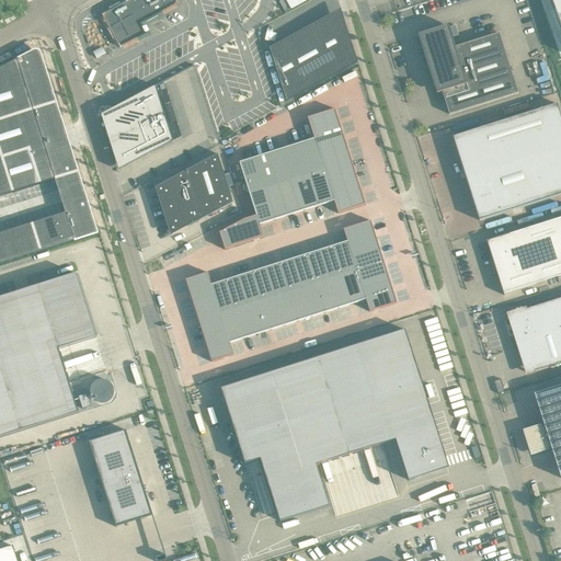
[(125,0),(126,2),(102,15),(115,38),(119,48),(146,34),(142,29),(140,24),(178,3),(175,0),(125,0)]
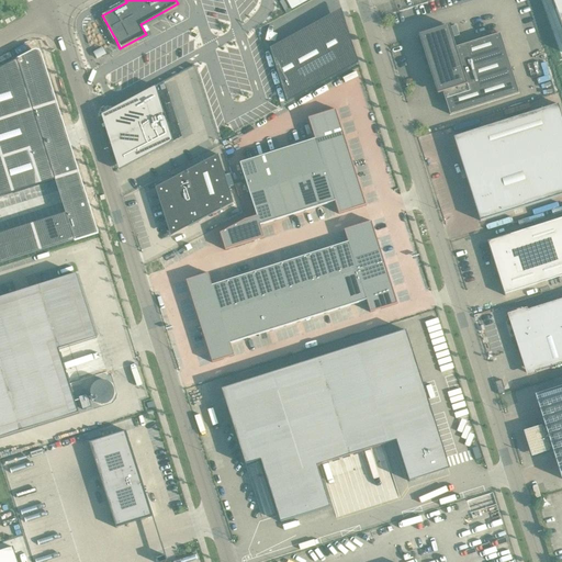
[(282,0),(280,1),(280,2),(285,13),(291,10),(287,1),(285,0),(282,0)]
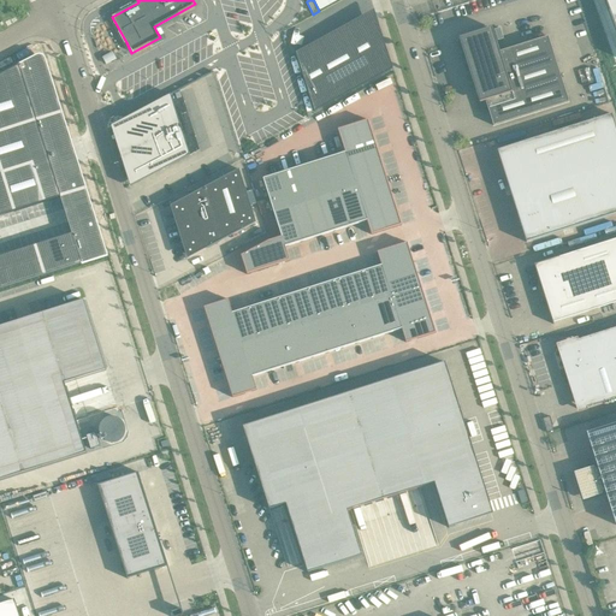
[(615,0),(605,0),(615,28),(615,0)]
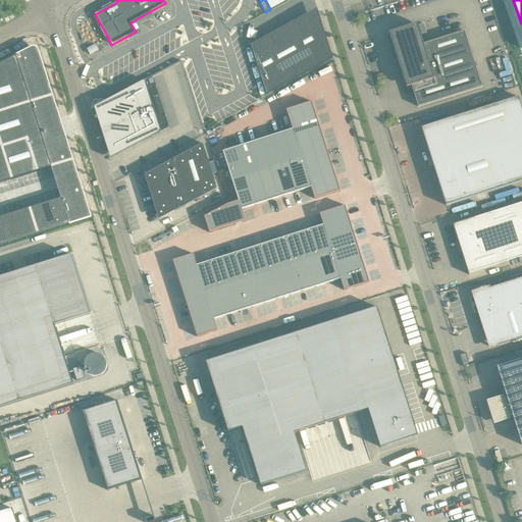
[(252,44),(251,45),(266,95),(332,58),(332,56),(324,50),(307,18),(268,40),(267,40),(261,43),(252,44)]
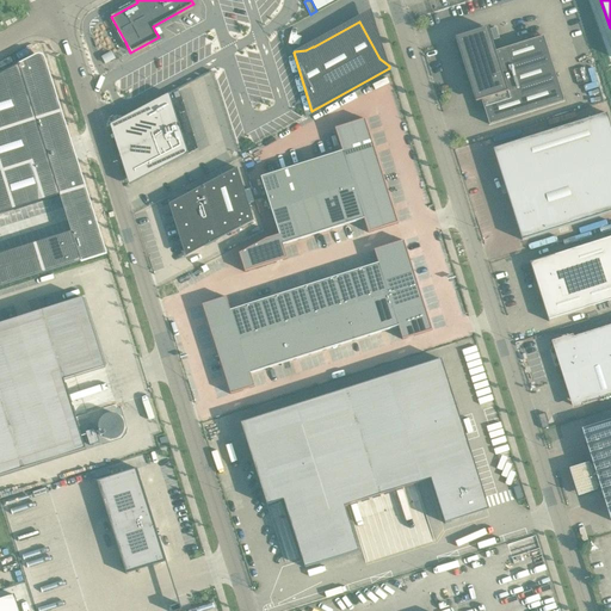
[(458,38),(471,82),(476,81),(480,93),(479,93),(489,125),(563,102),(543,36),(495,51),(488,29),(458,38)]
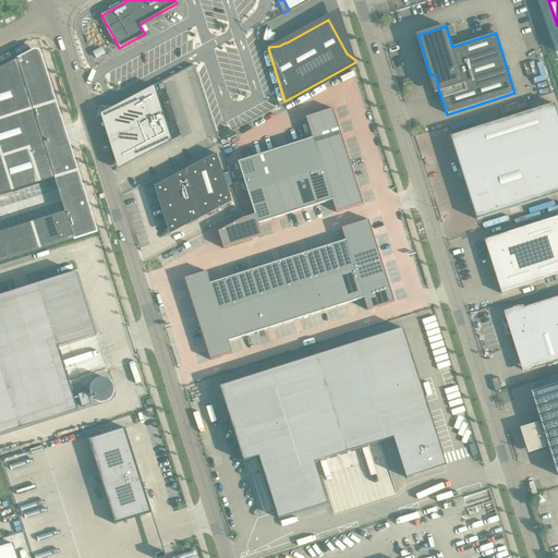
[(17,59),(0,68),(0,196),(55,179),(65,211),(0,231),(0,262),(74,239),(74,240),(97,232),(41,56),(40,53),(39,52),(38,51),(37,51),(36,51),(35,50),(34,50),(32,51),(17,59)]
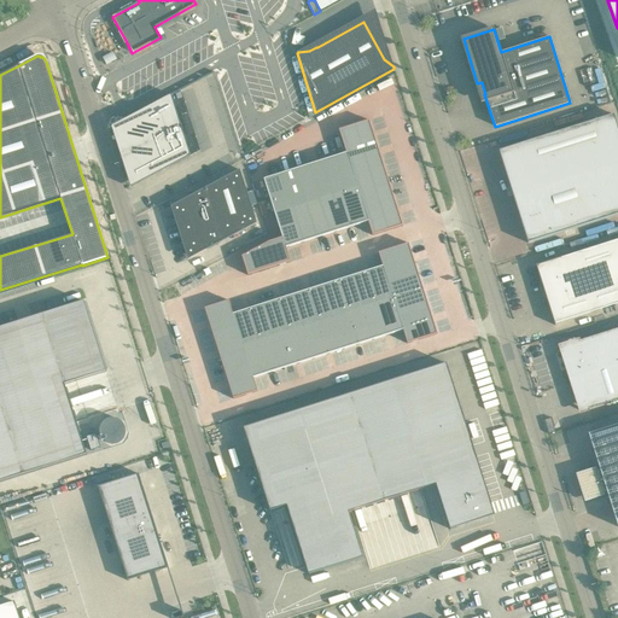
[(216,75),(170,91),(181,121),(184,120),(187,132),(185,133),(192,153),(227,141),(215,106),(210,108),(207,99),(215,95),(217,100),(225,98),(216,75)]
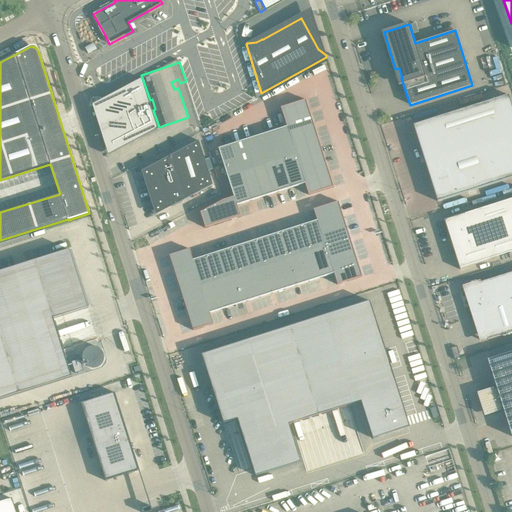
[(108,155),(157,129),(141,79),(93,105),(108,155)]
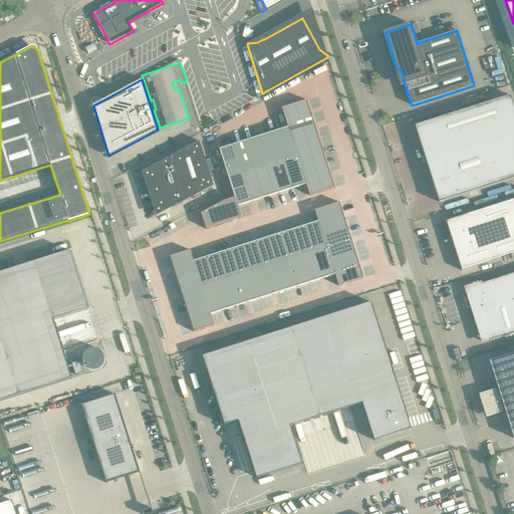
[(439,203),(513,178),(513,106),(510,95),(415,125),(439,203)]
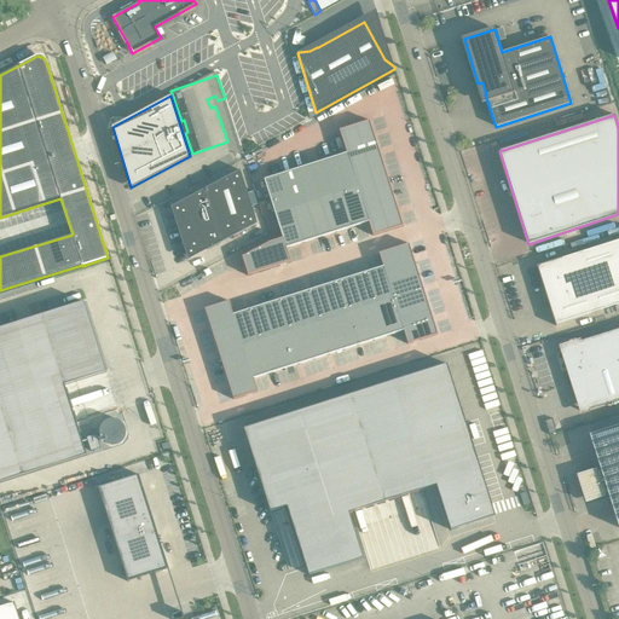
[(268,243),(242,258),(248,276),(290,262),(287,248),(369,223),(374,236),(403,226),(370,121),(340,131),(347,154),(265,180),(283,238),(268,243)]
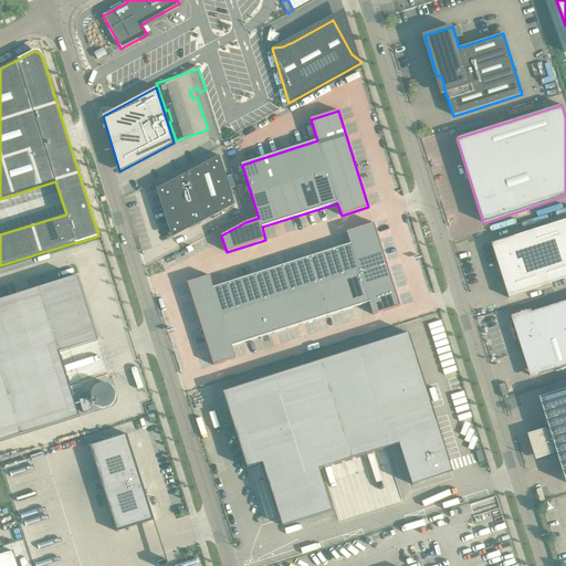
[(178,179),(159,189),(174,236),(191,227),(191,228),(234,205),(219,156),(177,178),(178,179)]
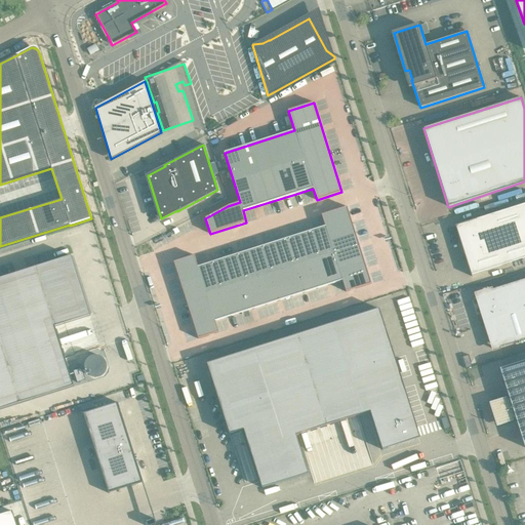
[(524,203),(455,226),(466,257),(472,277),(472,276),(472,275),(524,257),(524,203)]
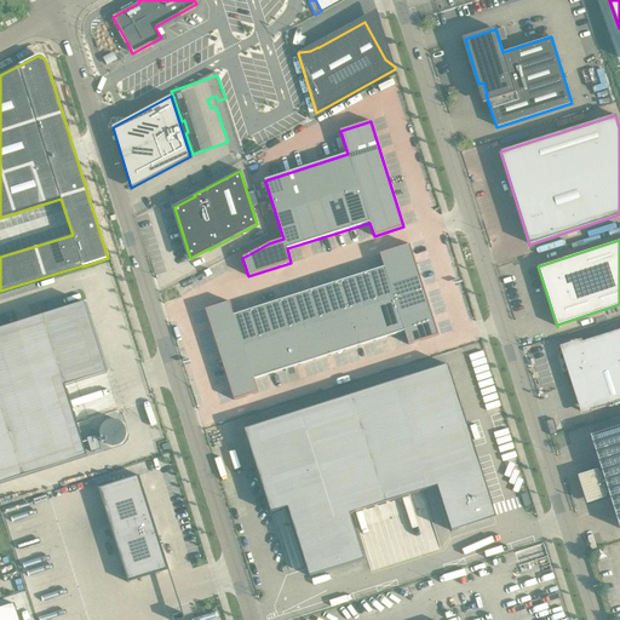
[(230,302),(205,310),(234,401),(258,392),(253,379),(405,332),(408,345),(438,336),(409,245),(379,254),(384,268),(234,315),(230,302)]
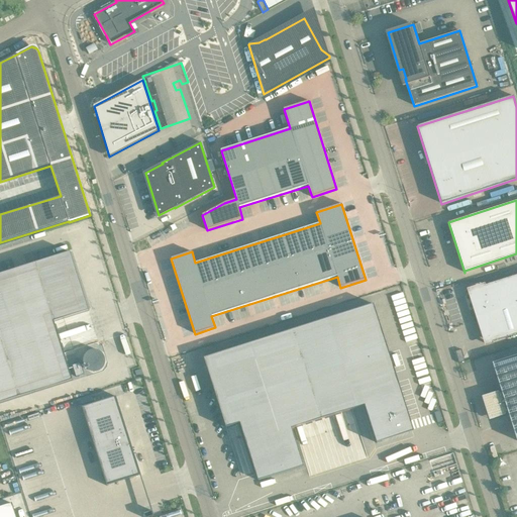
[(0,403),(73,381),(54,322),(89,311),(70,251),(0,274),(0,403)]
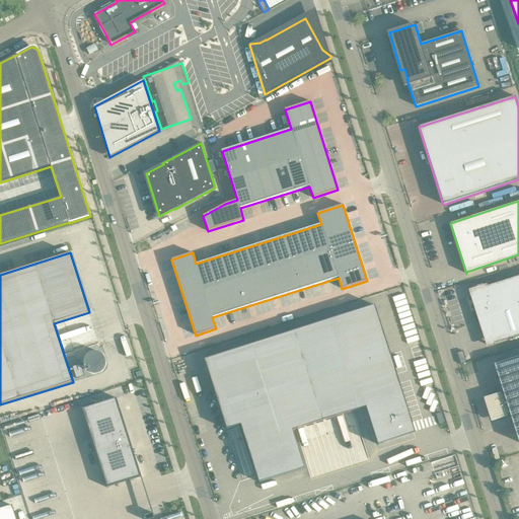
[(518,276),(471,291),(479,318),(486,316),(494,344),(518,335),(518,276)]
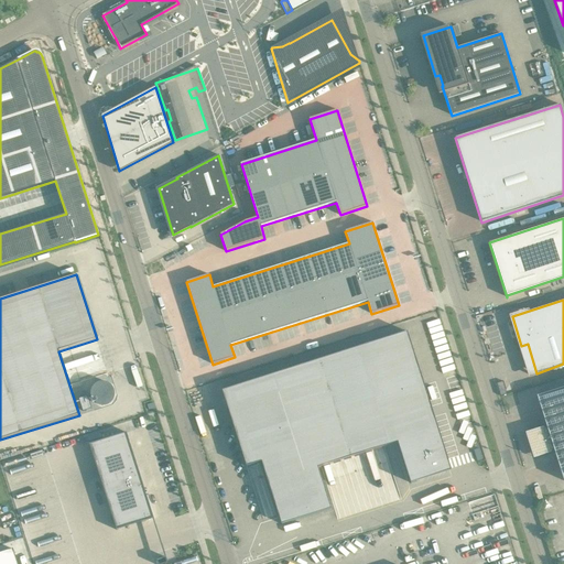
[(407,332),(223,391),(247,467),(262,462),(282,524),(332,509),(318,467),(398,442),(411,483),(419,480),(418,478),(448,469),(442,446),(443,446),(407,332)]
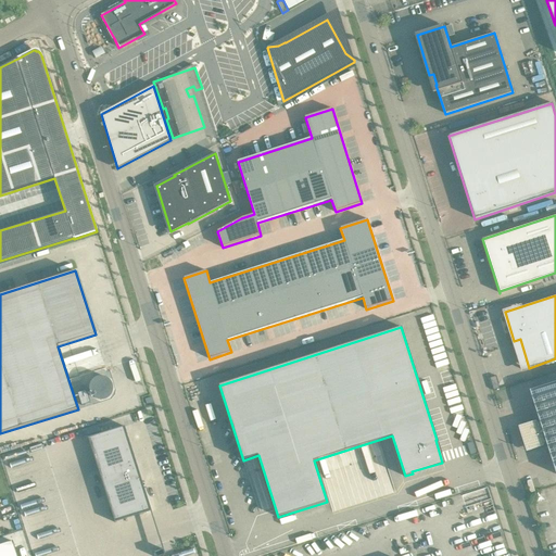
[(90,384),(89,388),(90,391),(91,394),(93,396),(96,399),(99,400),(102,400),(105,399),(108,397),(110,395),(112,392),(113,390),(113,387),(112,383),(110,381),(108,379),(105,377),(102,377),(99,377),(96,378),(93,379),(91,382),(90,384)]
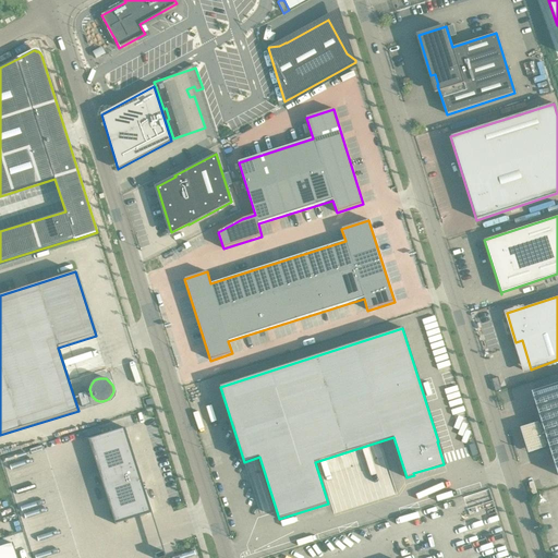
[(557,475),(557,383),(531,392),(541,423),(538,424),(537,423),(520,428),(528,453),(545,448),(545,446),(548,445),(557,476),(557,475)]
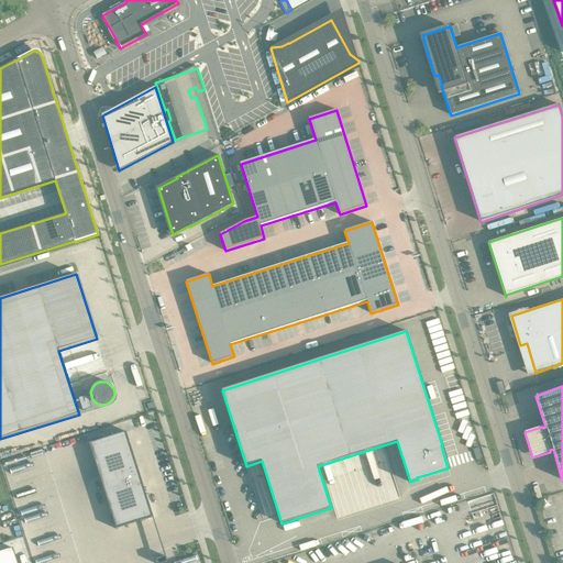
[(127,431),(90,443),(117,529),(154,518),(127,431)]
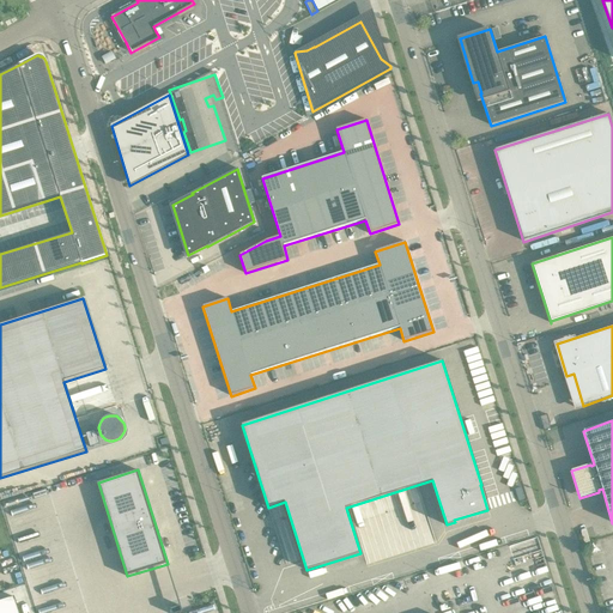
[(19,612),(14,598),(0,601),(0,612),(19,612)]
